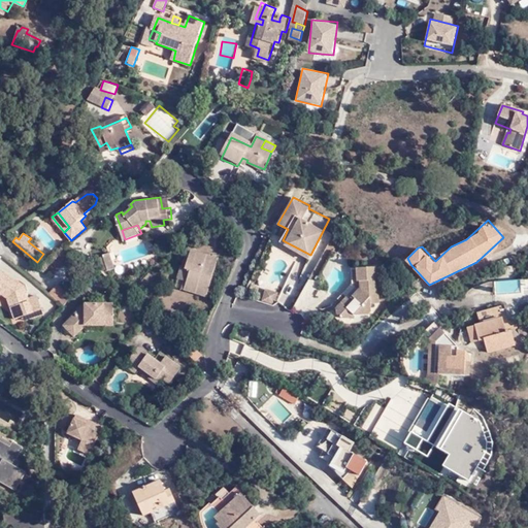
[(177,285),(185,287),(192,270),(187,269),(193,250),(189,249),(177,285)]
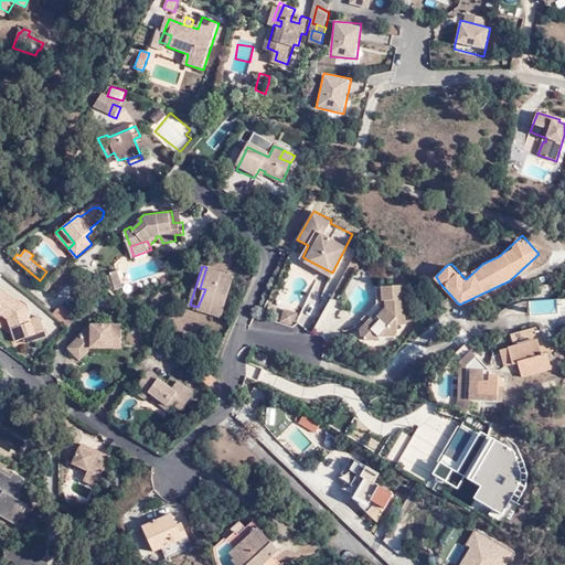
[(205,289),(198,307),(223,315),(235,276),(206,267),(200,288),(205,289)]
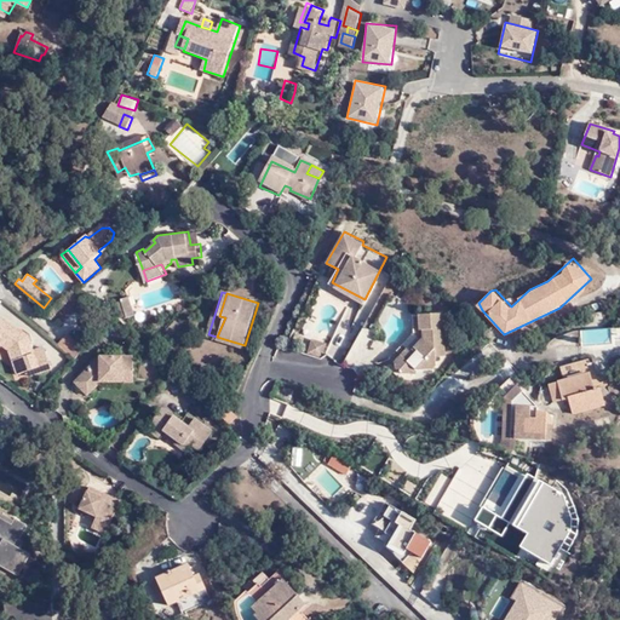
[(125,306),(133,303),(130,294),(122,298),(125,306)]
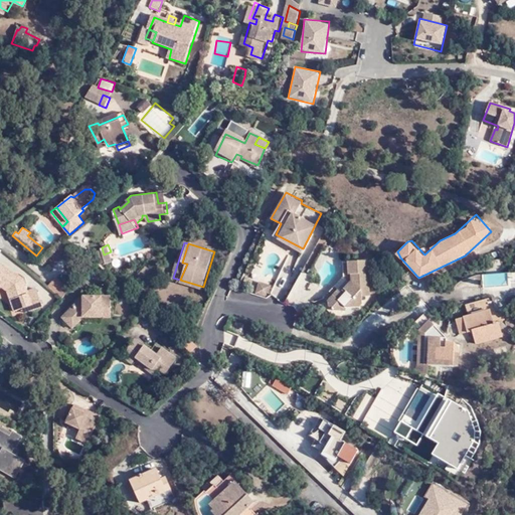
[(114,259),(111,251),(104,254),(107,262),(114,259)]
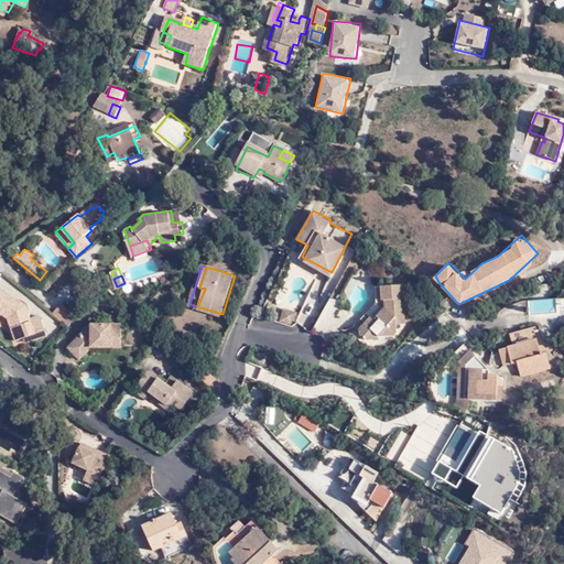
[(405,321),(403,283),(379,284),(380,297),(384,300),(383,308),(375,302),(366,314),(372,318),(376,315),(380,318),(371,327),(364,322),(357,331),(366,338),(378,339),(382,334),(393,335),(397,332),(397,321),(405,321)]
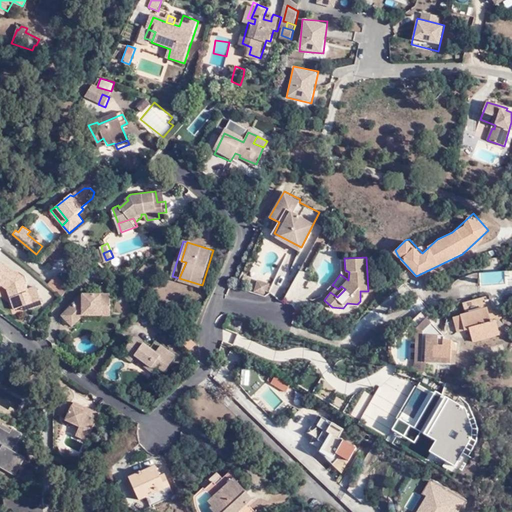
[(502,272),(501,259),(484,261),(485,274),(502,272)]
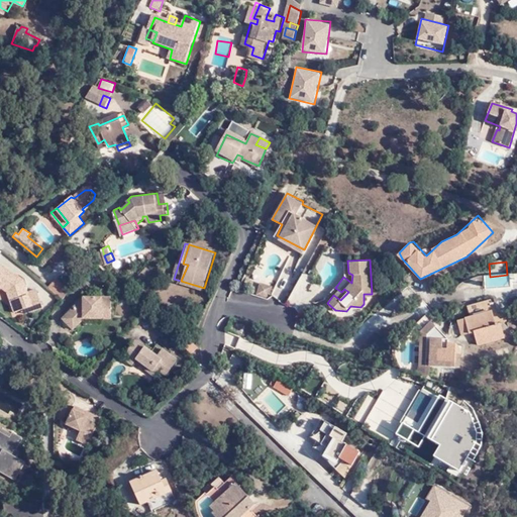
[(22,306),(24,311),(34,308),(30,291),(20,293),(16,280),(0,271),(0,298),(3,310),(12,308),(22,306)]
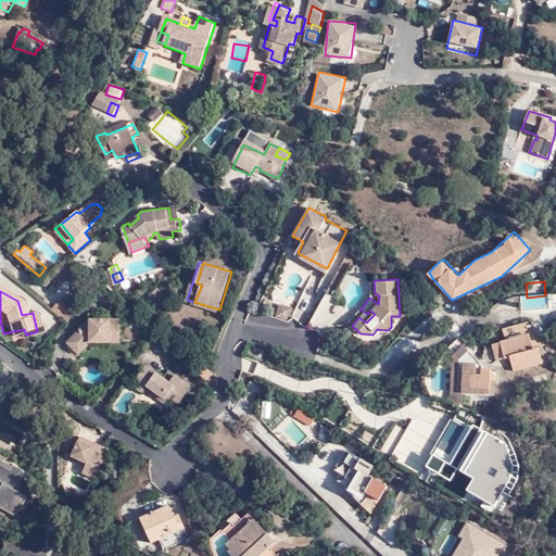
[(51,312),(70,321),(77,310),(59,299),(51,312)]
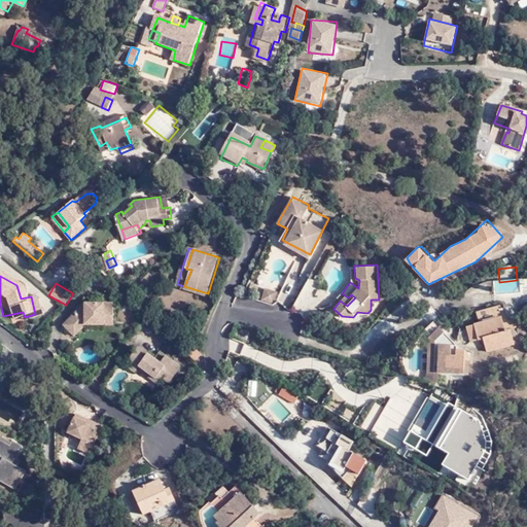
[(278,289),(268,285),(262,297),(274,301),(278,289)]
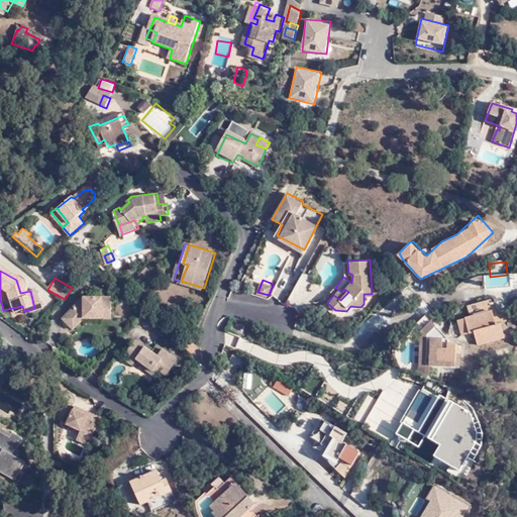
[(63,317),(71,328),(80,321),(99,320),(99,317),(107,317),(108,301),(79,301),(81,307),(74,306),(63,317)]
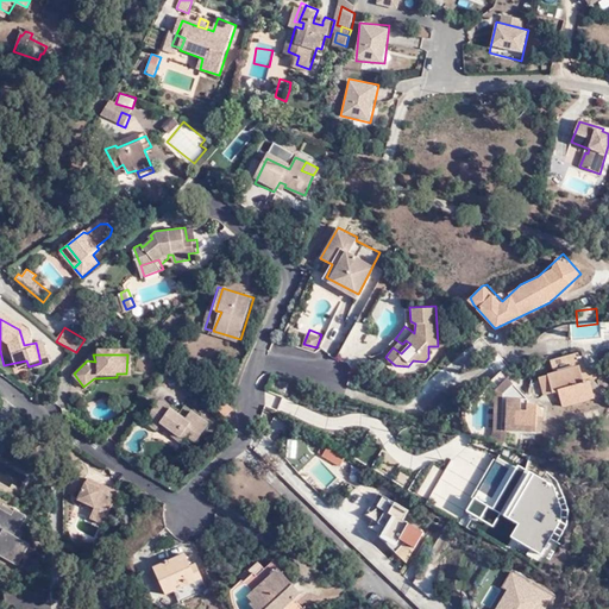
[(565,408),(597,399),(594,384),(589,385),(585,371),(589,370),(586,355),(554,363),(558,376),(552,377),(557,395),(562,394),(565,408)]
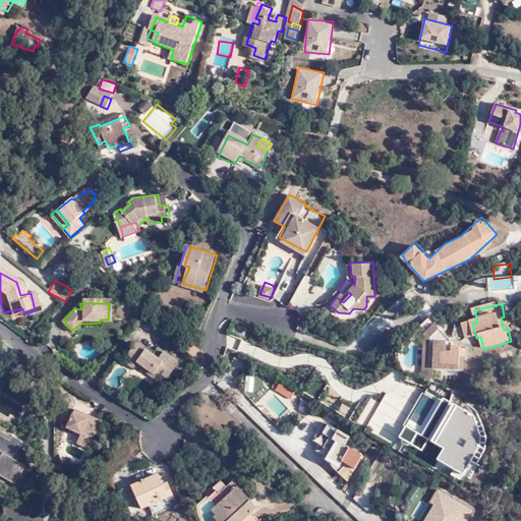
[(68,334),(71,331),(63,320),(59,323),(68,334)]
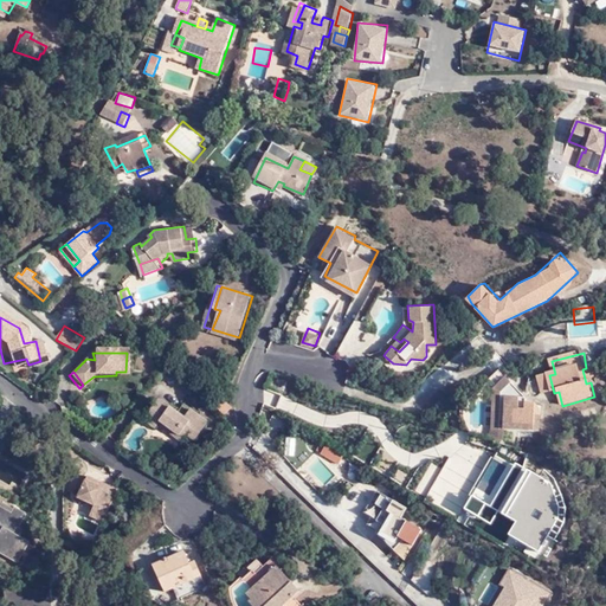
[(540,433),(541,414),(534,413),(526,399),(528,394),(508,375),(497,386),(492,429),(540,433)]
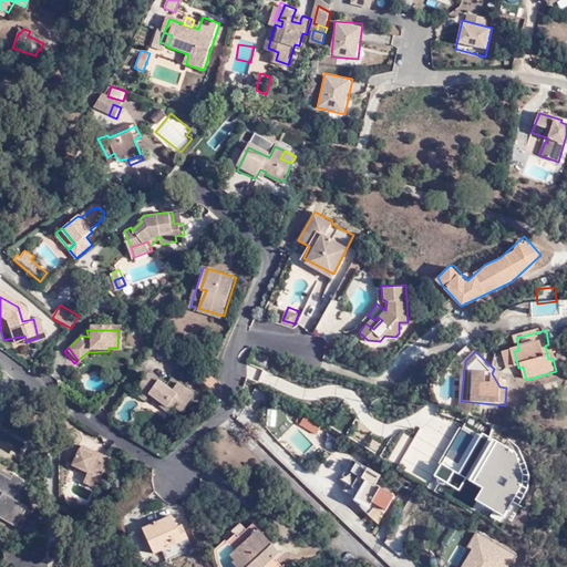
[(511,370),(518,368),(514,351),(506,353),(511,370)]
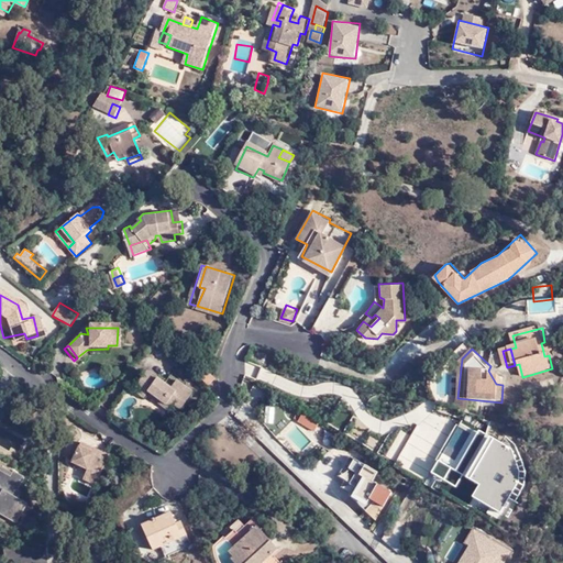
[(206,381),(211,372),(209,370),(201,377),(206,381)]
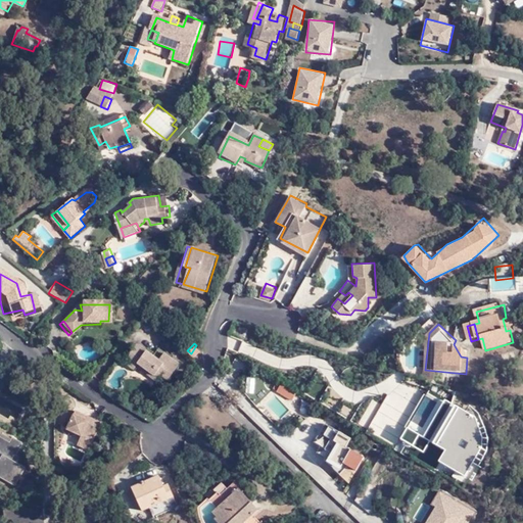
[(136,365),(158,380),(160,377),(167,381),(178,367),(156,350),(152,357),(135,345),(125,359),(135,366),(136,365)]
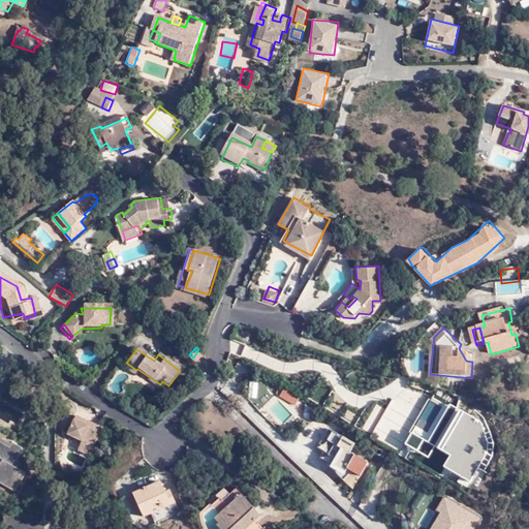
[(204,354),(198,349),(193,358),(196,362),(204,354)]
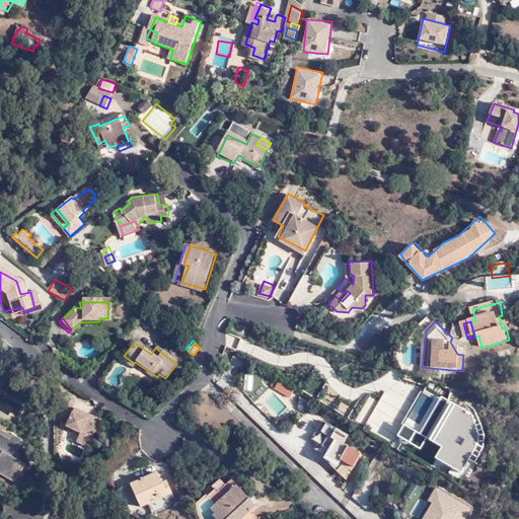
[(132,367),(133,365),(134,363),(124,356),(121,359),(132,367)]
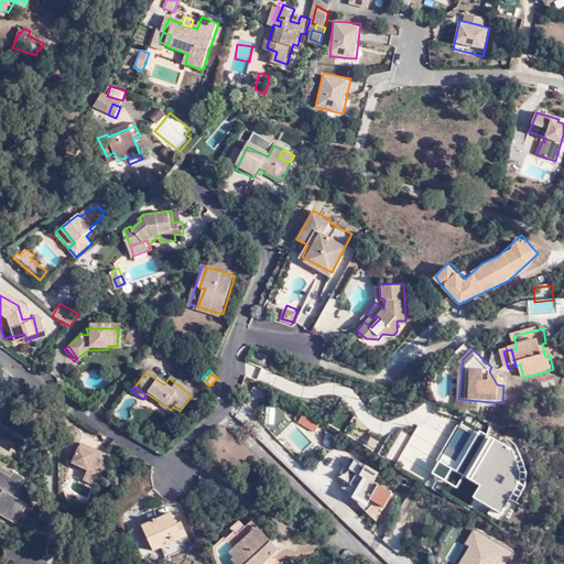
[(167,414),(171,410),(147,393),(145,394),(144,397),(167,414)]
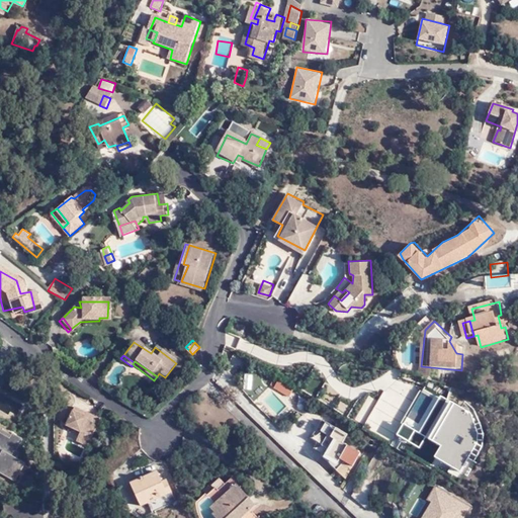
[(289,398),(294,390),(274,377),(269,384),(289,398)]
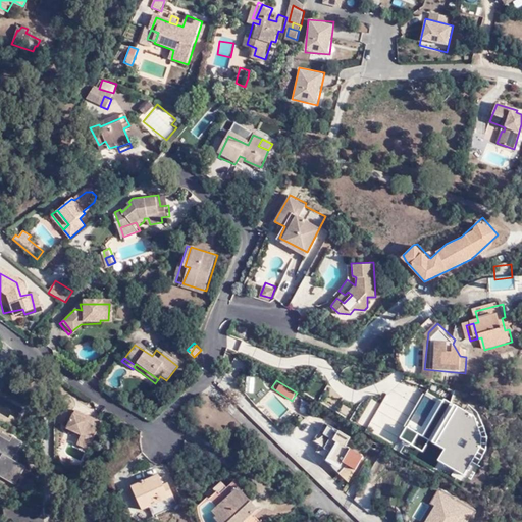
[(438,428),(434,456),(452,466),(457,436),(447,431),(449,419),(471,422),(472,411),(435,401),(432,426),(438,428)]
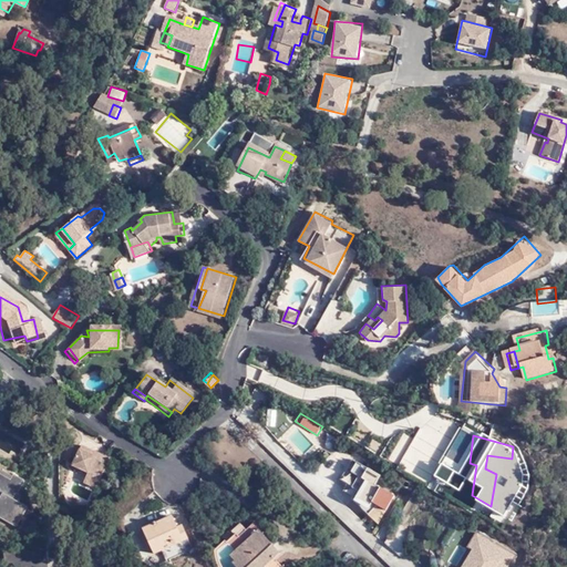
[(81,482),(94,488),(106,460),(89,451),(91,446),(79,441),(69,463),(86,470),(81,482)]
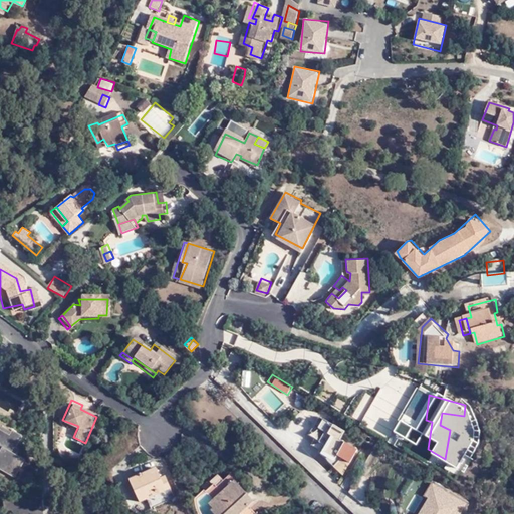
[(96,417),(98,412),(82,405),(80,409),(96,417)]
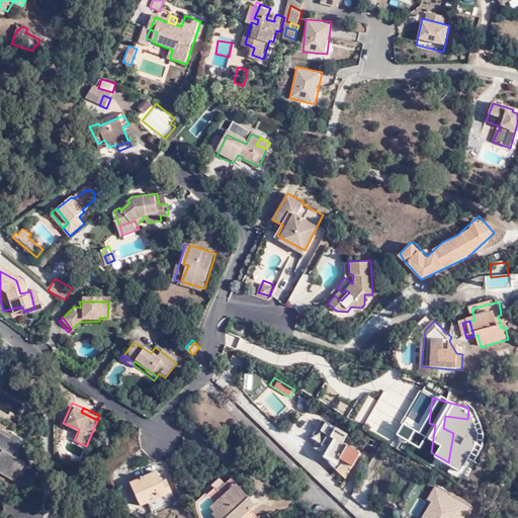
[(337,467),(344,459),(352,465),(362,453),(345,439),(347,435),(326,418),(306,441),(337,467)]
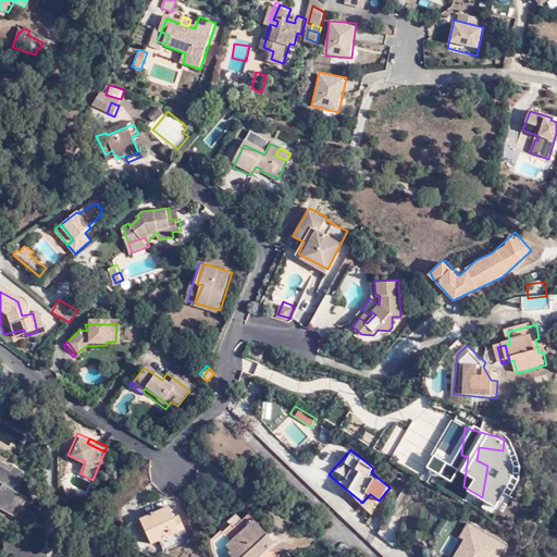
[(0,496),(16,508),(28,490),(24,486),(37,468),(29,462),(31,460),(25,456),(21,461),(16,457),(12,462),(0,455),(0,496)]
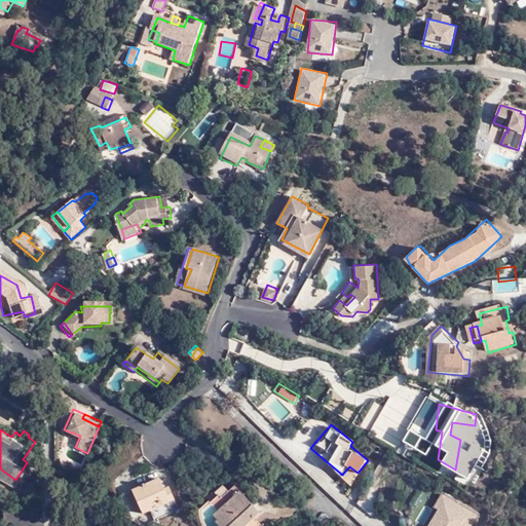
[(431,456),(438,459),(442,431),(436,429),(431,456)]
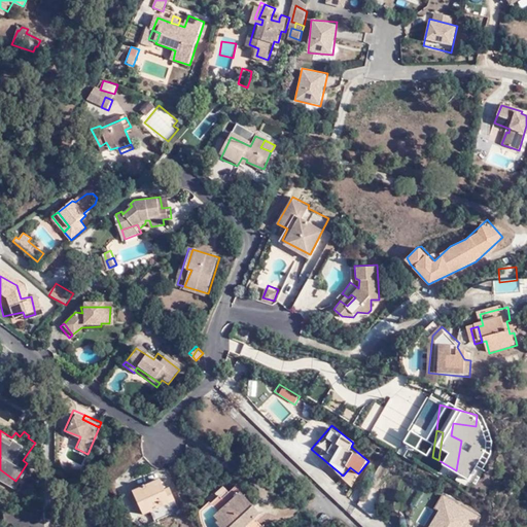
[(219,514),(222,519),(224,523),(221,525),(223,526),(244,526),(251,522),(248,517),(262,506),(244,480),(237,486),(231,478),(223,484),(225,489),(213,497),(222,511),(219,514)]
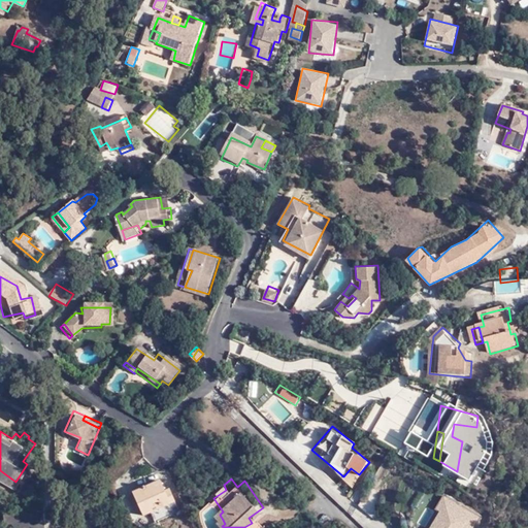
[(147,506),(140,510),(151,524),(156,520),(161,527),(164,527),(179,517),(175,512),(171,515),(168,509),(176,503),(171,495),(165,499),(157,488),(142,499),(147,506)]
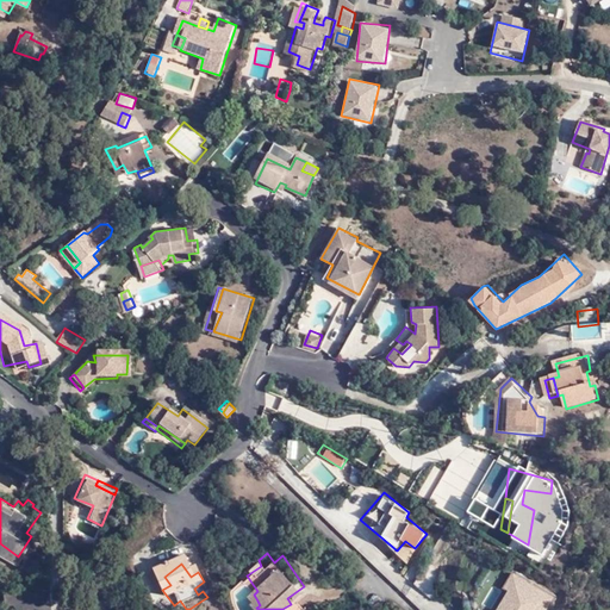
[(547,609),(555,597),(514,572),(490,609),(547,609)]
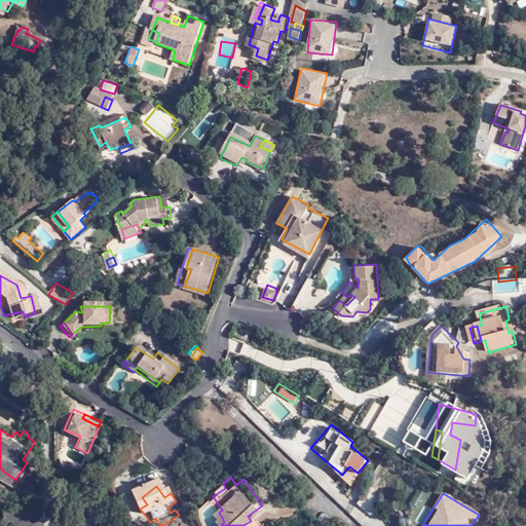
[(136,502),(140,509),(147,504),(142,497),(136,502)]
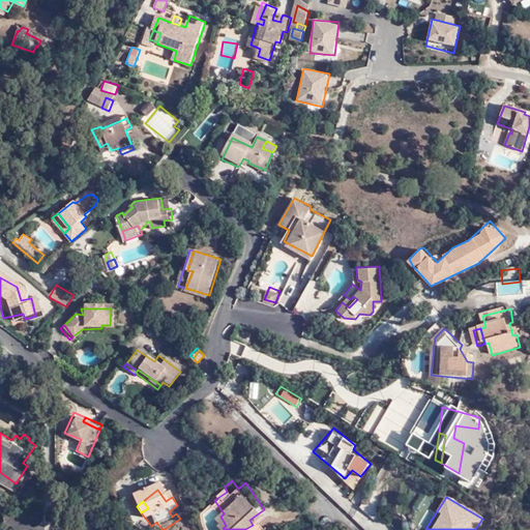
[(430,529),(435,512),(427,509),(421,526),(430,529)]
